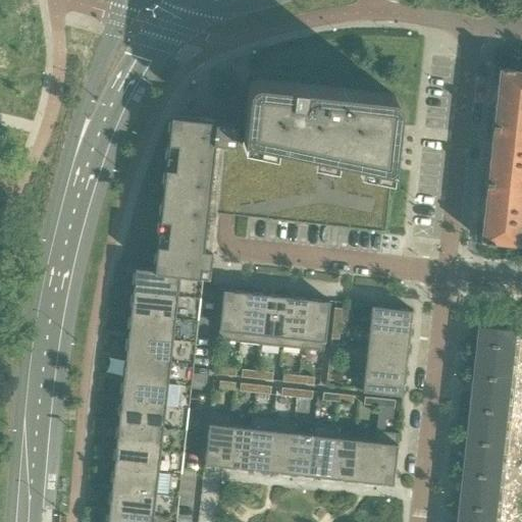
[(491,137),(479,242),(521,247),(521,70),(499,68),(494,106),(499,106),(494,137),(491,137)]
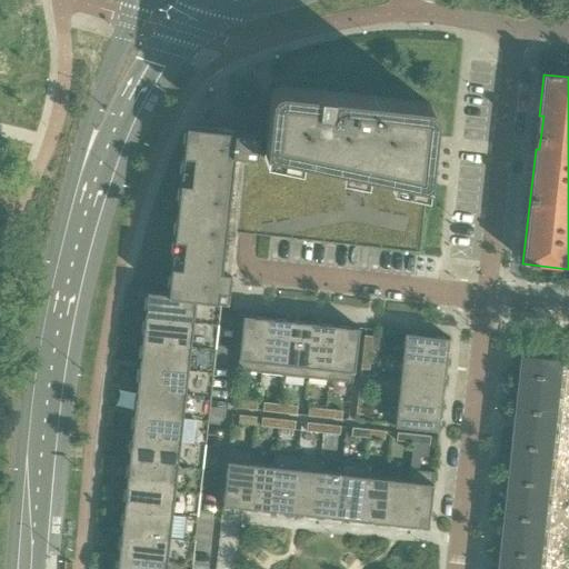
[(265,135),(256,133),(253,158),(242,157),(235,232),(419,252),(433,116),(433,113),(433,111),(432,109),(431,107),(430,106),(429,105),(427,102),(425,102),(422,101),(280,87),(279,87),(276,87),(273,88),(272,89),(271,91),(270,92),(269,93),(269,96),(268,98),(265,135)]
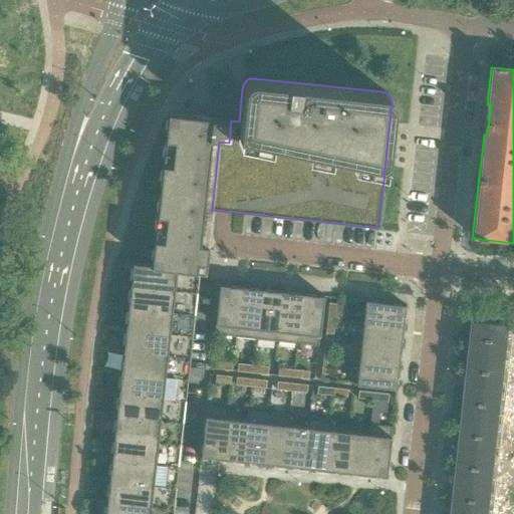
[(168,113),(151,265),(176,268),(176,270),(205,273),(212,210),(219,142),(229,143),(231,120),(168,113)]
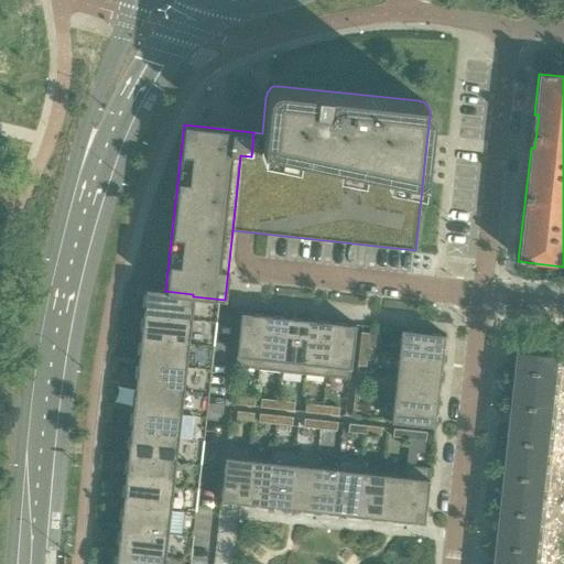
[(143,306),(142,314),(191,320),(193,296),(193,294),(165,291),(145,289),(144,294),(143,294),(141,306),(143,306)]
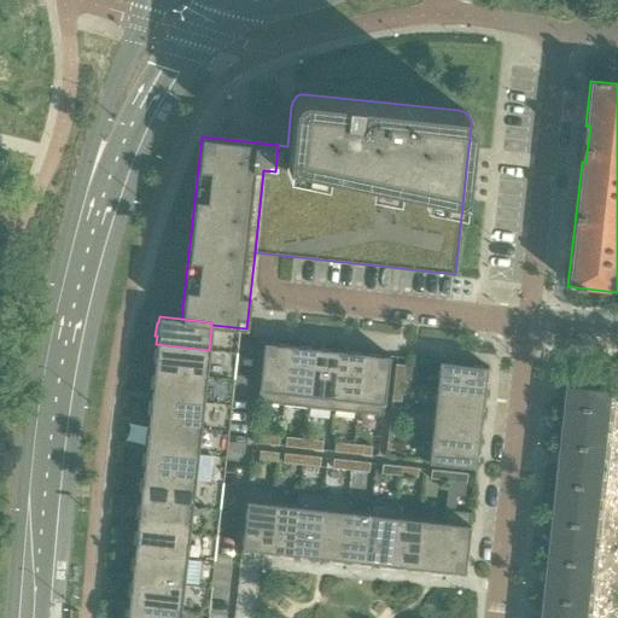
[(257,402),(283,406),(289,345),(263,342),(257,402)]
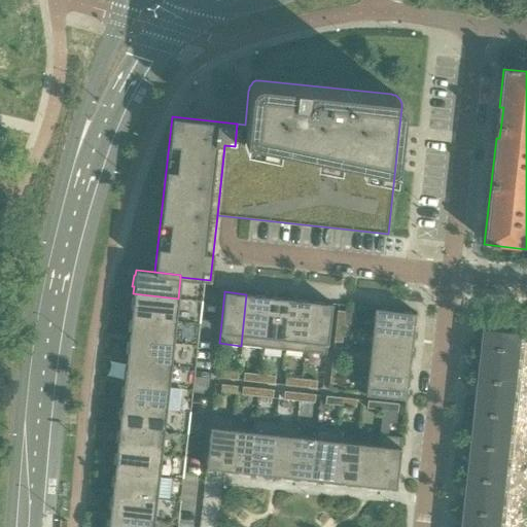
[(132,309),(131,315),(176,320),(178,299),(133,293),(133,297),(131,297),(130,309),(132,309)]
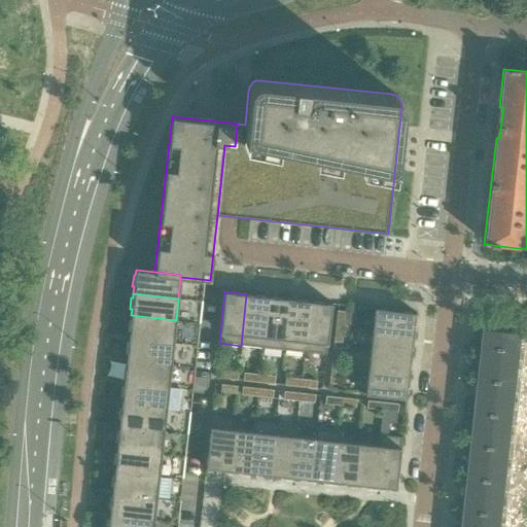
[(241,346),(261,348),(268,296),(246,294),(241,346)]
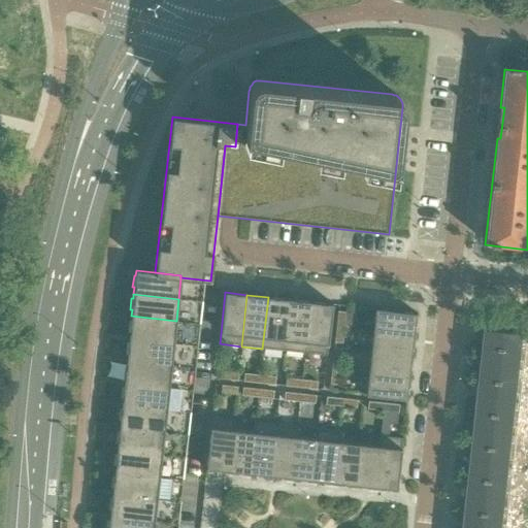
[(262,349),(284,351),(289,299),(268,297),(262,349)]
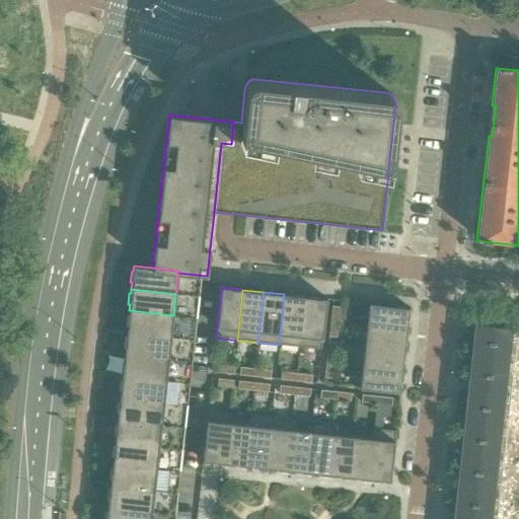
[(279,345),(299,347),(305,296),(284,294),(279,345)]
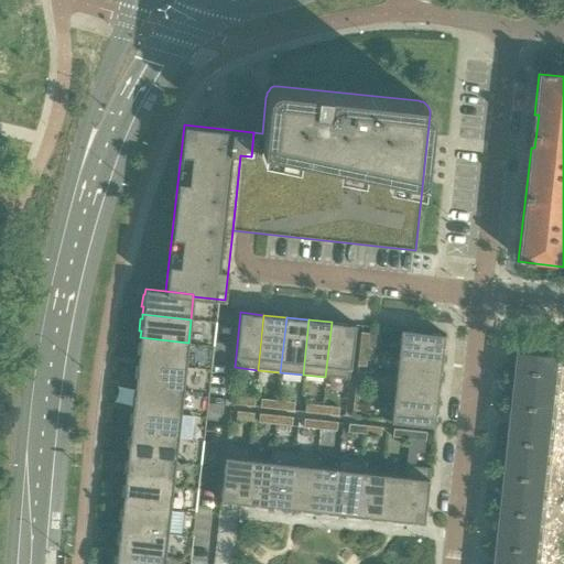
[(332,322),(325,377),(349,380),(355,325),(332,322)]
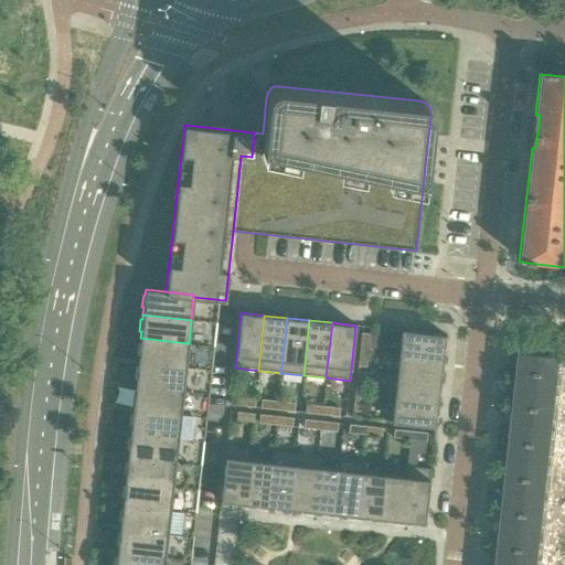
[(401,330),(398,353),(443,359),(445,336),(401,330)]
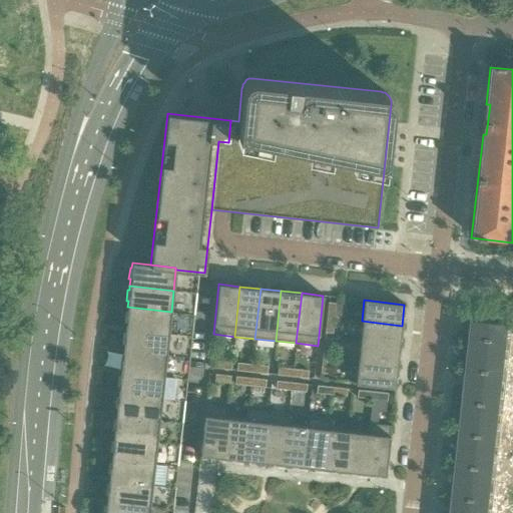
[(328,303),(327,318),(334,319),(336,304),(328,303)]
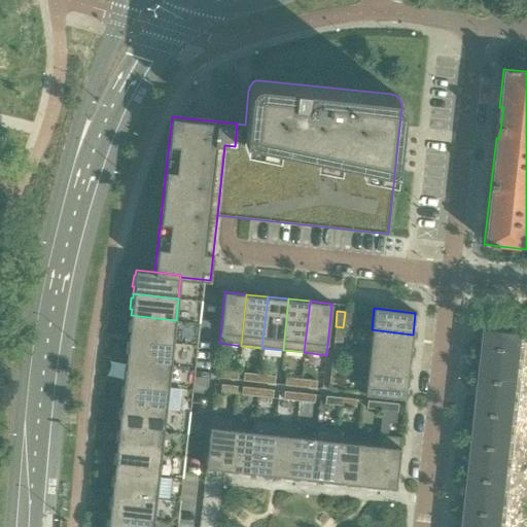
[(129,330),(129,338),(173,343),(176,320),(131,315),(131,319),(129,319),(128,330),(129,330)]
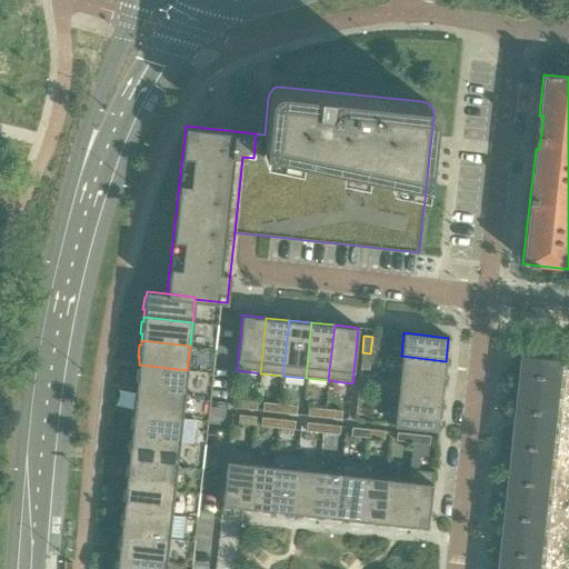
[(370,353),(362,352),(360,369),(369,370),(370,353)]
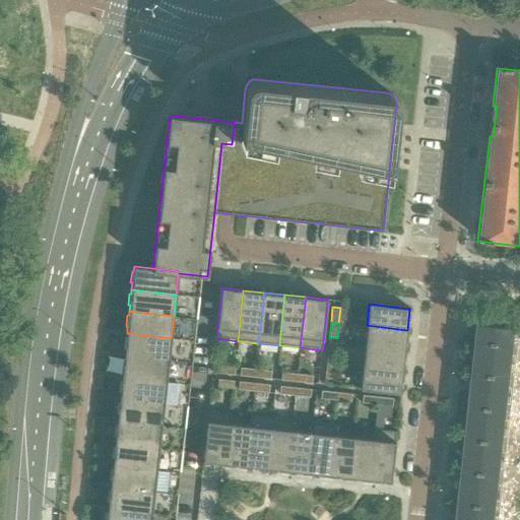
[(519,328),(475,324),(470,370),(519,374),(519,328)]
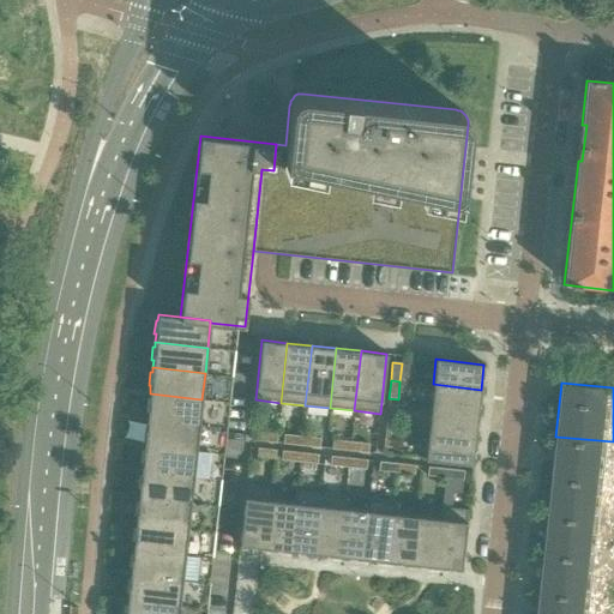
[(419,407),(419,408),(477,414),(481,390),(433,384),(431,408),(419,407)]
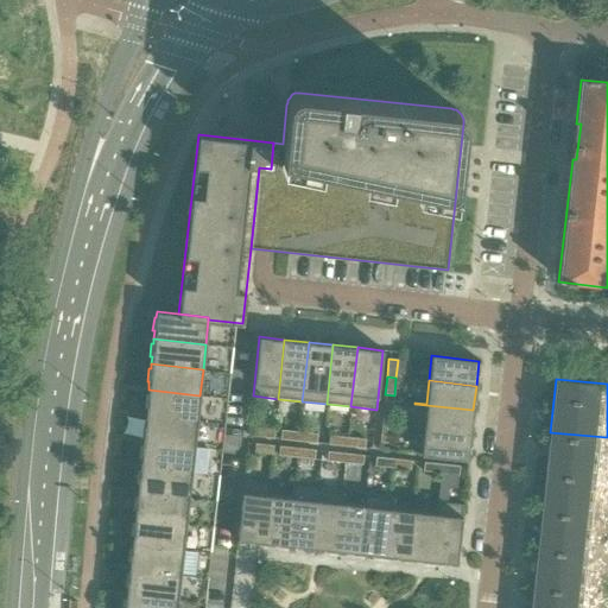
[(146,407),(145,415),(197,420),(200,396),(149,390),(147,394),(145,393),(144,406),(146,407)]
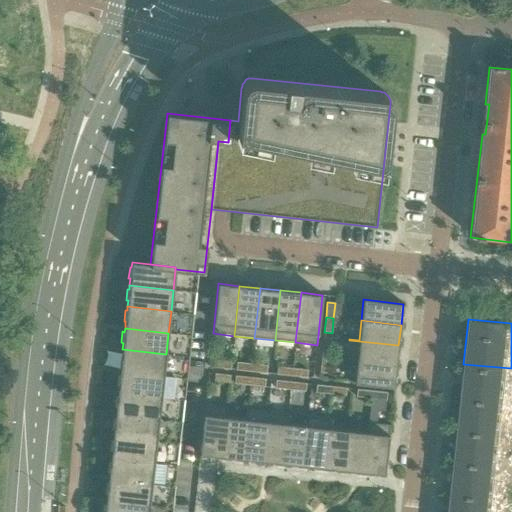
[(349,340),(346,360),(396,366),(398,345),(349,340)]
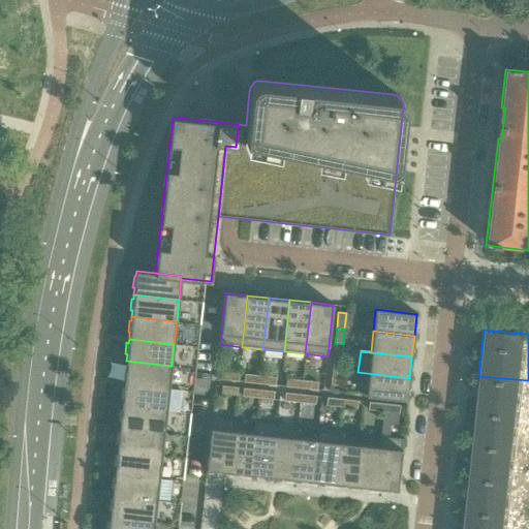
[(334,353),(332,369),(340,370),(341,354),(334,353)]
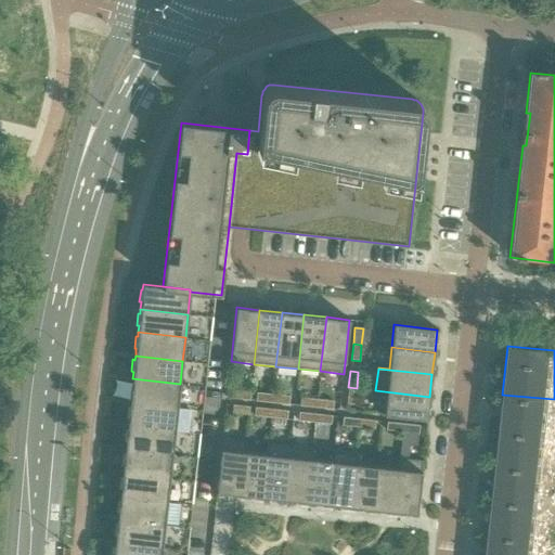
[(131,395),(130,402),(178,408),(180,384),(132,378),(132,383),(130,383),(129,395),(131,395)]
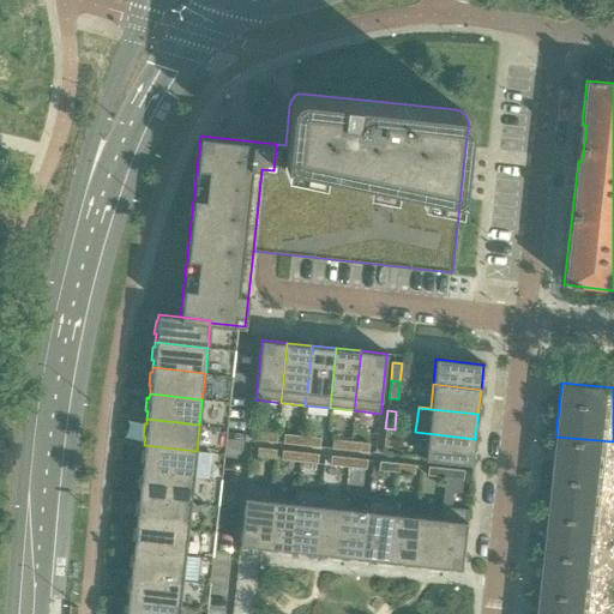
[(395,429),(385,428),(384,447),(392,447),(395,429)]
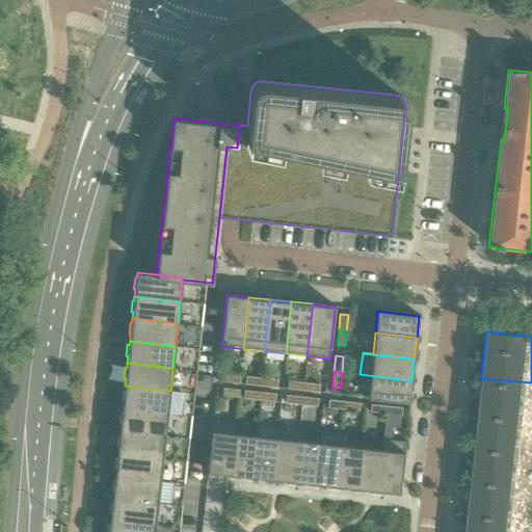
[(224,374),(223,382),(240,383),(240,376),(224,374)]
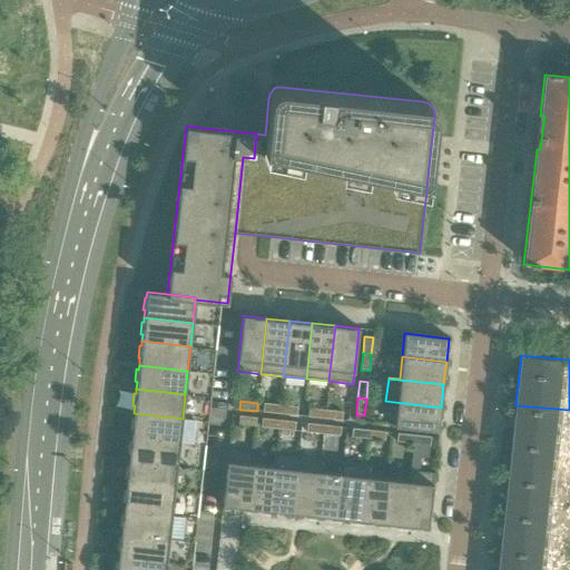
[(441,408),(385,401),(385,402),(396,404),(394,426),(439,431),(441,408)]
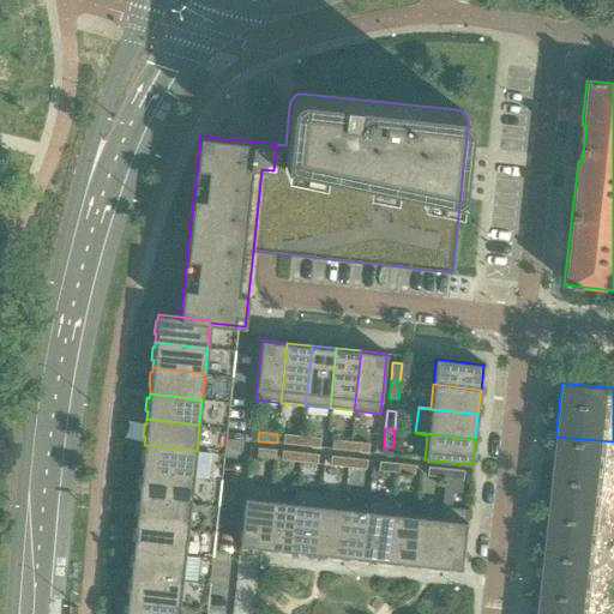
[(283,444),(301,446),(302,437),(284,434),(283,444)]
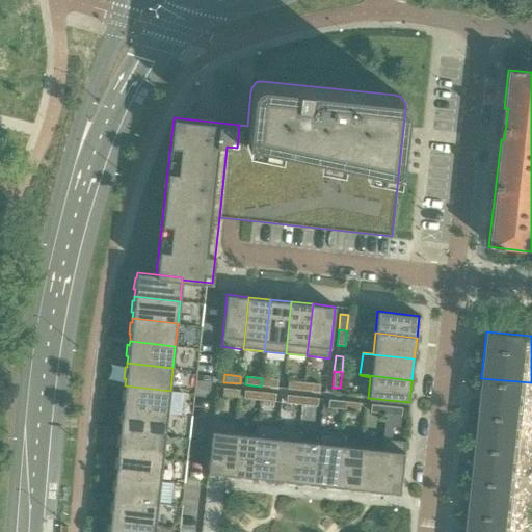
[(262,378),(261,387),(276,388),(277,380),(262,378)]
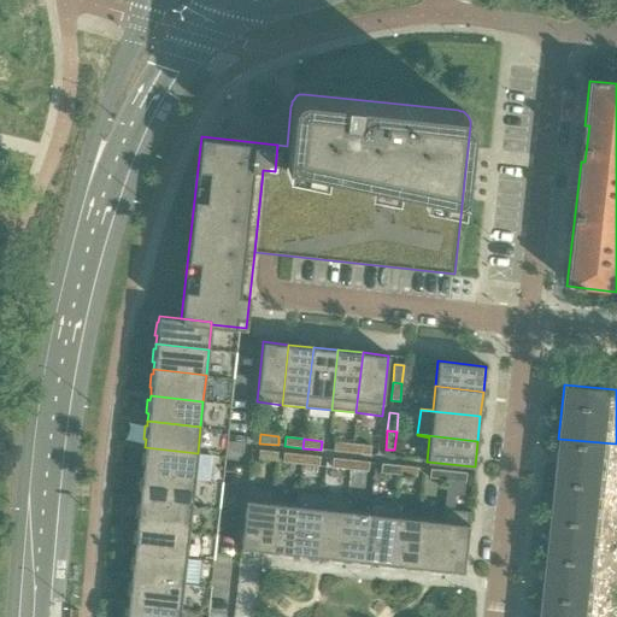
[(333,451),(351,453),(352,444),(334,442),(333,451)]
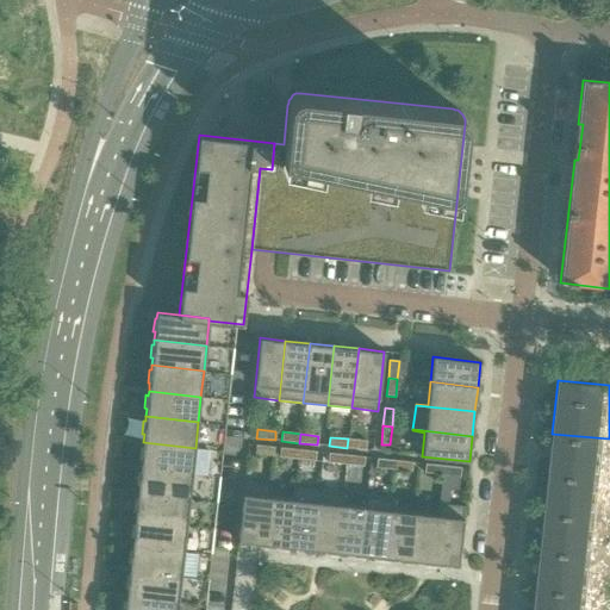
[(348,439),(347,448),(365,450),(366,441),(348,439)]
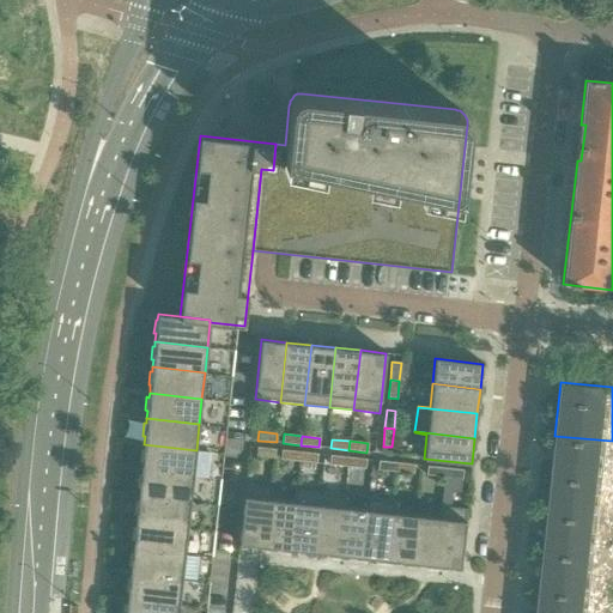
[(141,462),(141,469),(193,475),(196,450),(144,444),(144,448),(141,448),(139,461),(141,462)]
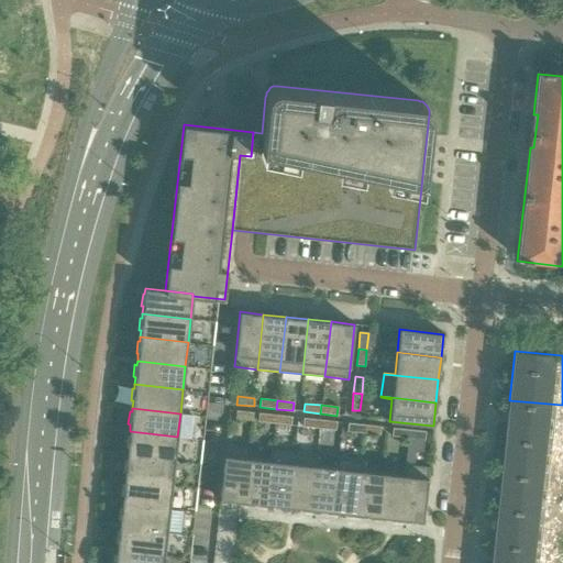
[(236,411),(235,419),(252,421),(253,412),(236,411)]
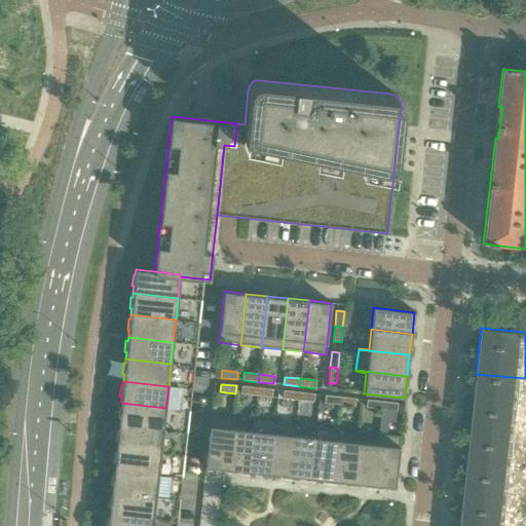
[(240,393),(256,396),(257,388),(241,386),(240,393)]
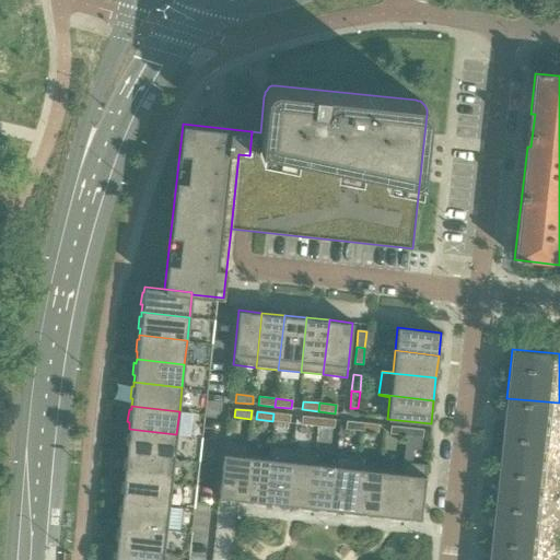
[(273,413),(272,421),(289,423),(290,415),(273,413)]
